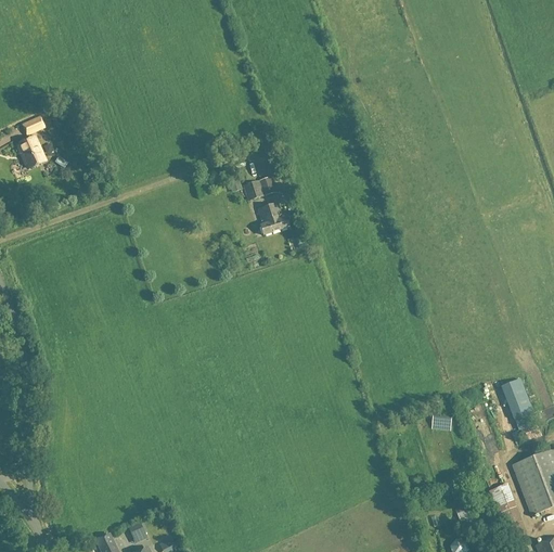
[(40,116),(24,123),(28,133),(44,127),(40,116)]
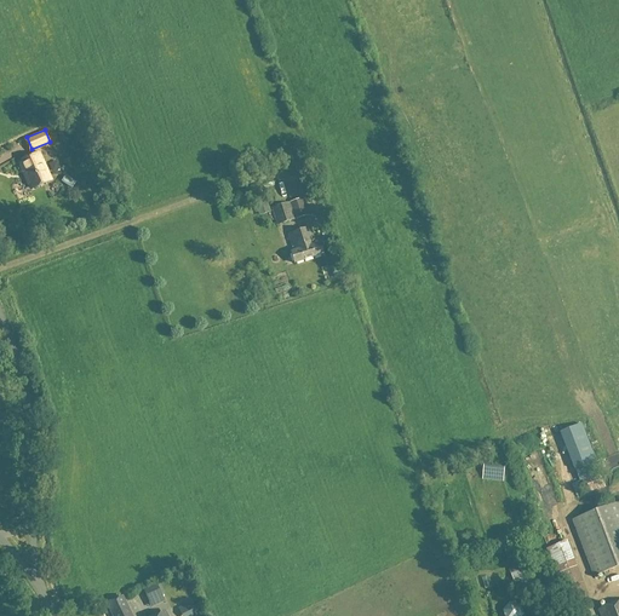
[(51,178),(39,151),(21,160),(33,185),(51,178)]
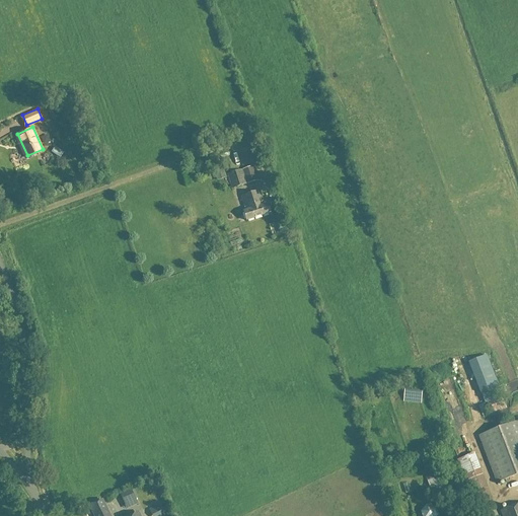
[(56,144),(52,149),(61,156),(64,150),(56,144)]
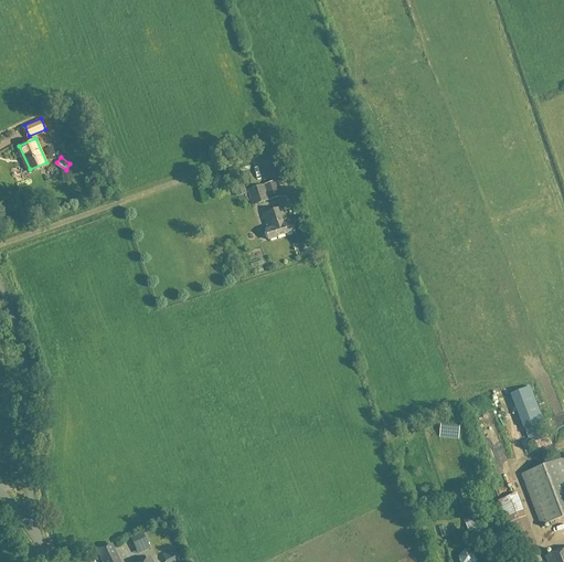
[(237,165),(224,169),(227,176),(240,171),(237,165)]
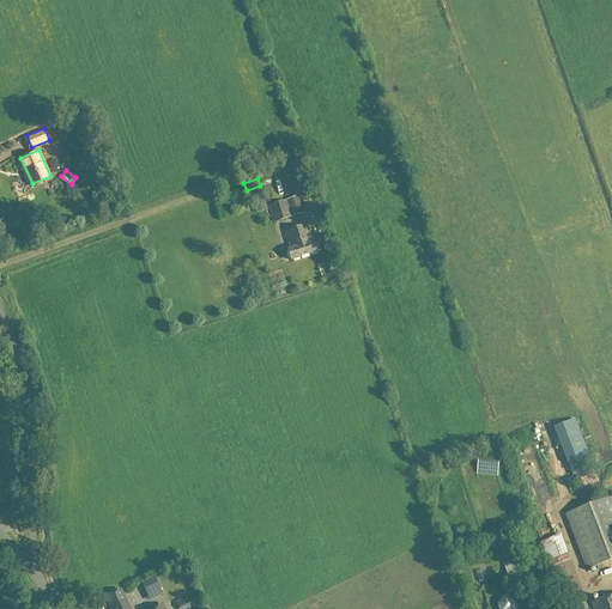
[(298,195),(286,198),(292,214),(304,212),(298,195)]
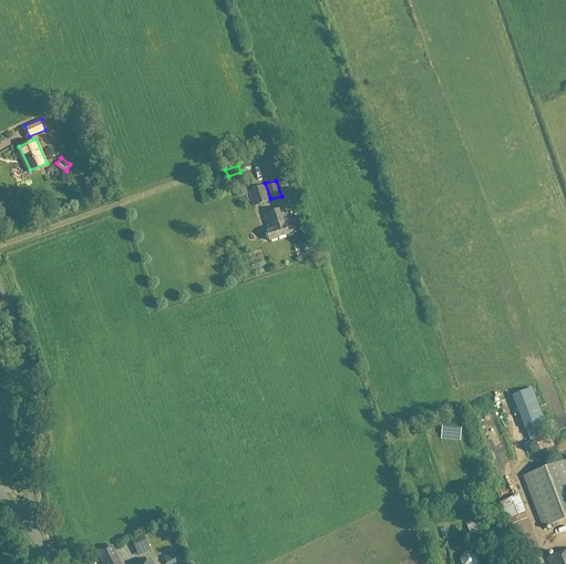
[(235,185),(237,195),(247,192),(245,183),(235,185)]
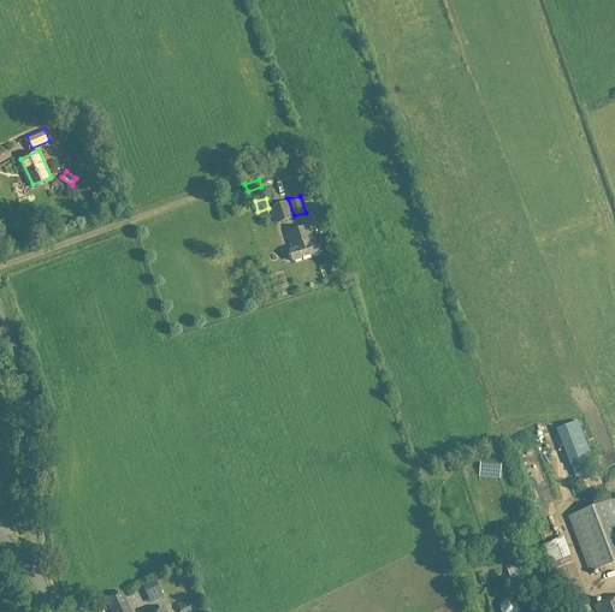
[(293,217),(287,198),(271,203),(277,221),(293,217)]
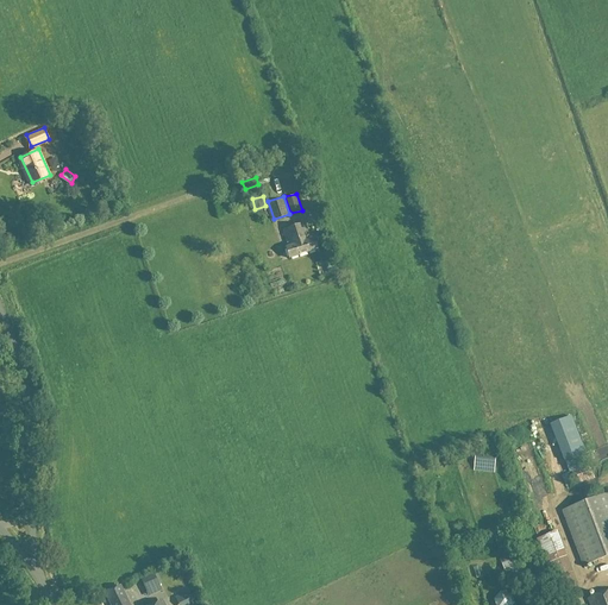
[(232,206),(231,205),(229,197),(220,200),(223,207),(224,209),(232,206)]
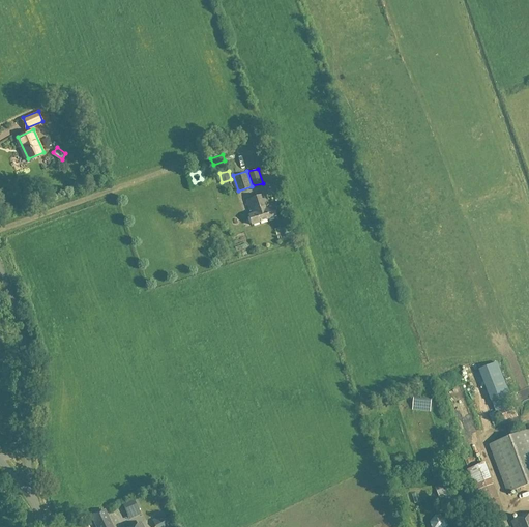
[(261,210),(270,207),(266,193),(257,195),(261,210)]
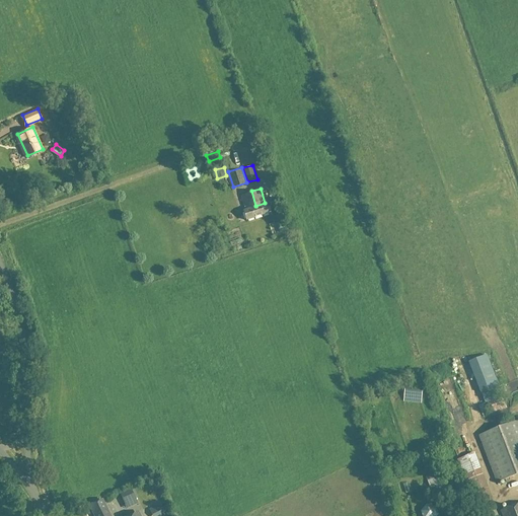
[(255,206),(251,191),(241,194),(246,209),(255,206)]
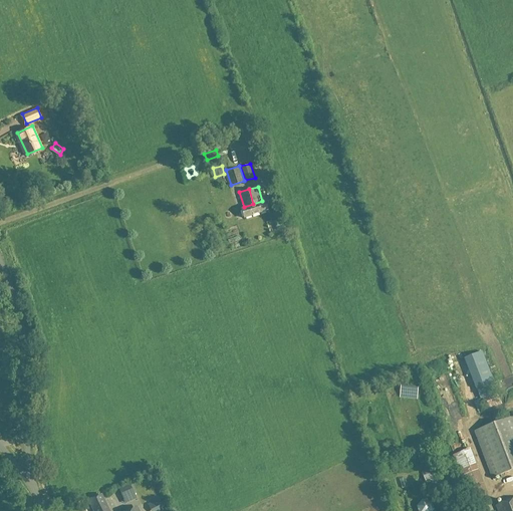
[(265,200),(262,201),(253,204),(257,214),(269,211),(265,200)]
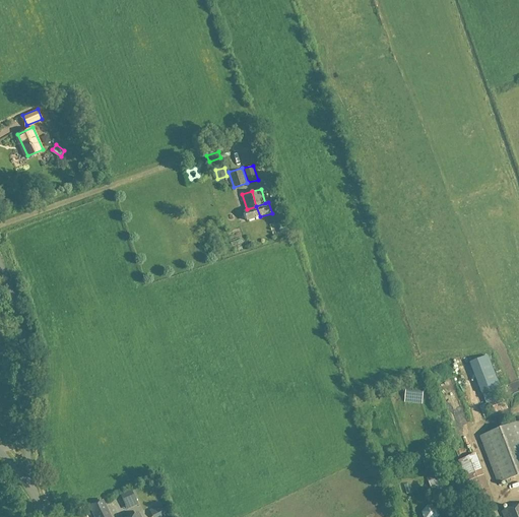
[(256,206),(247,209),(244,209),(248,220),(260,216),(256,206)]
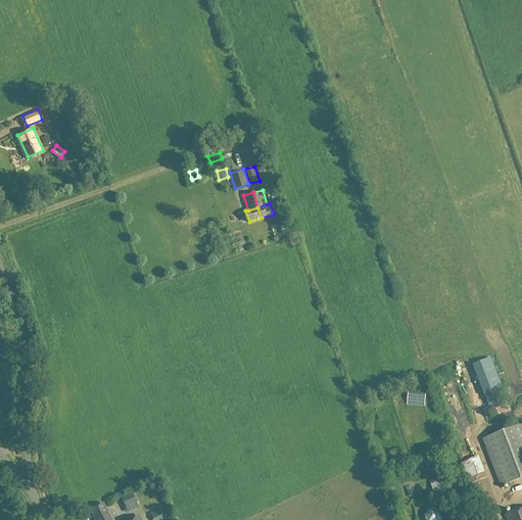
[(275,222),(269,224),(271,234),(277,232),(275,222)]
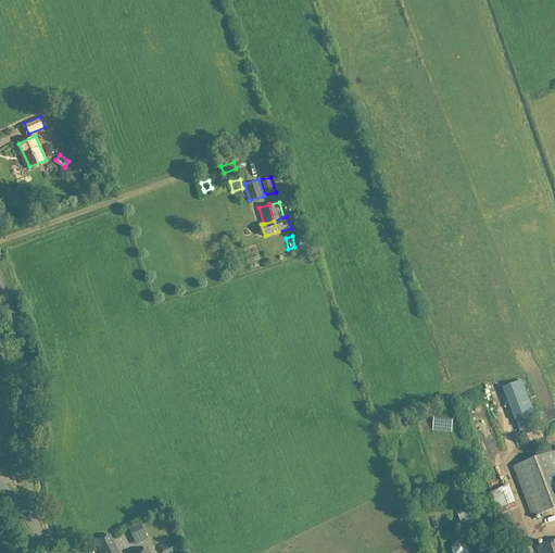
[(298,238),(300,248),(308,246),(306,236),(298,238)]
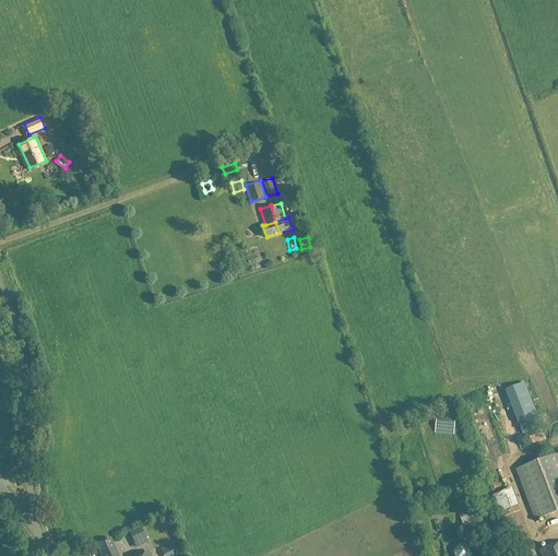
[(498,393),(489,394),(491,406),(500,405),(498,393)]
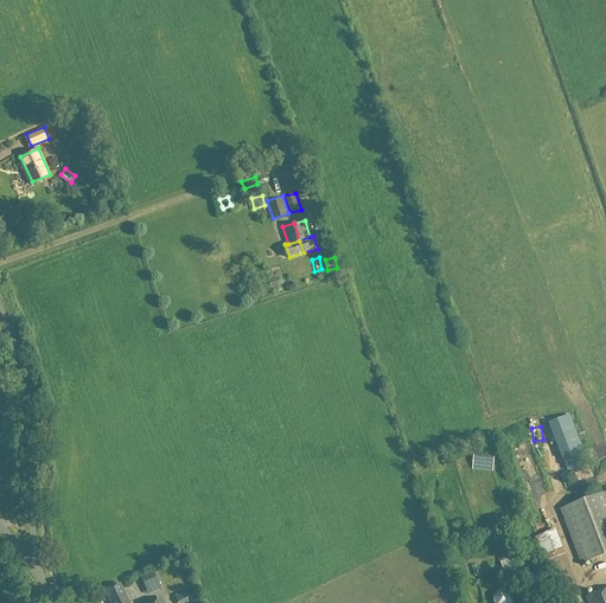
[(568,467),(575,482),(593,475),(586,460),(568,467)]
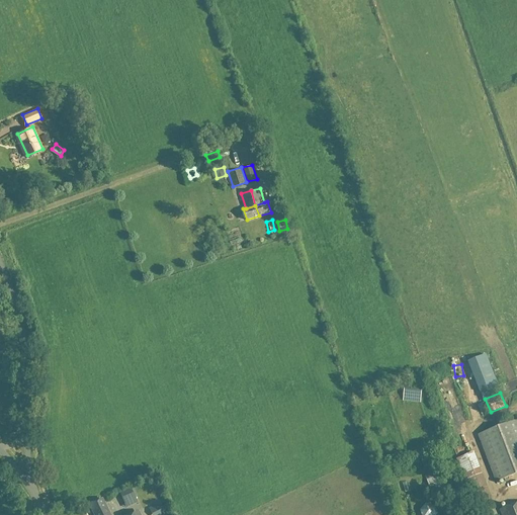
[(516,418),(479,433),(497,480),(516,470),(516,418)]
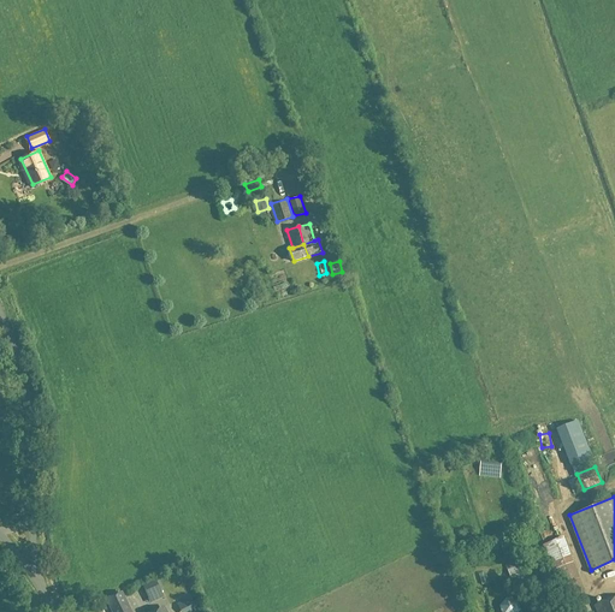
[(554,568),(565,596),(585,587),(574,560),(565,535),(544,544),(554,568)]
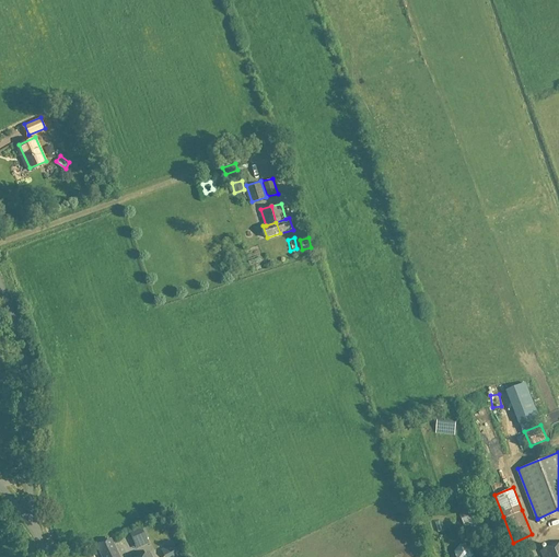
[(478,530),(469,510),(461,513),(469,533),(478,530)]
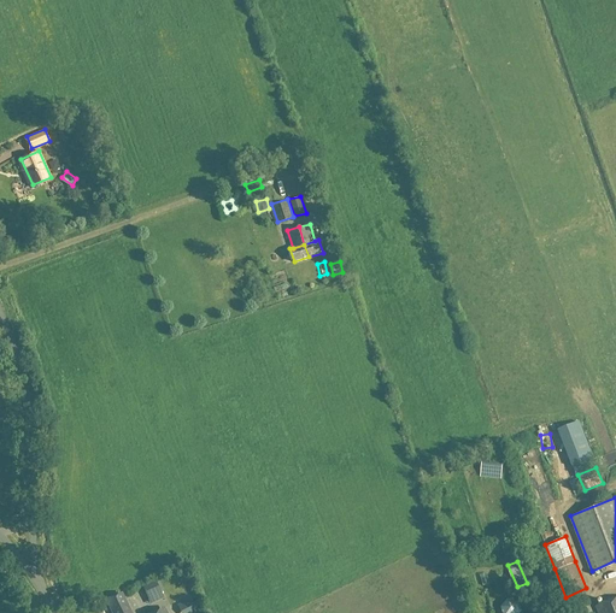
[(144,585),(148,596),(162,590),(156,578),(144,585)]
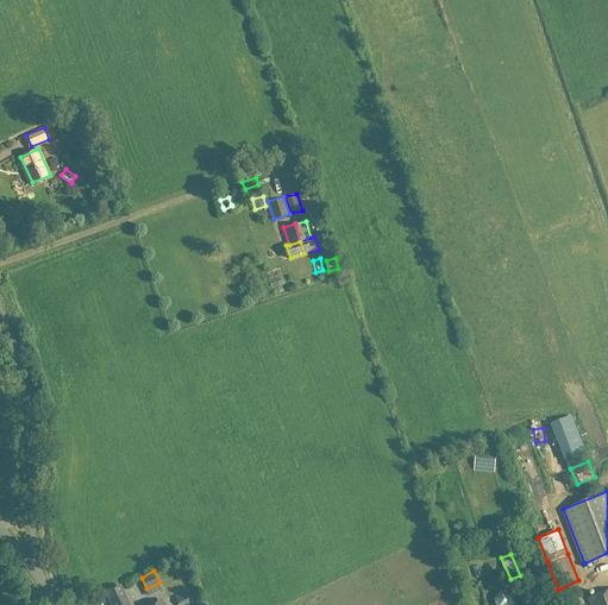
[(112,604),(131,604),(120,583),(106,591),(112,604)]
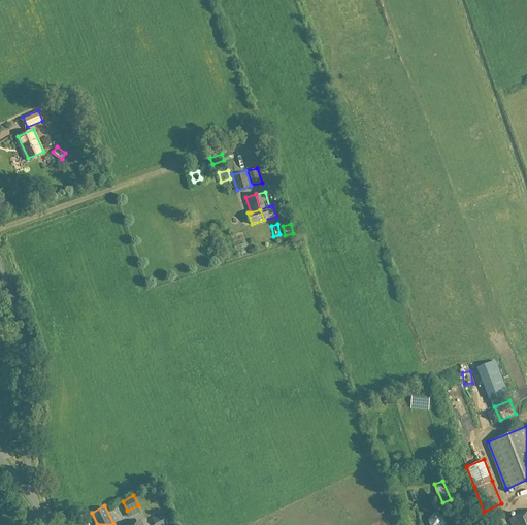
[(513,524),(526,524),(526,510),(511,518),(513,524)]
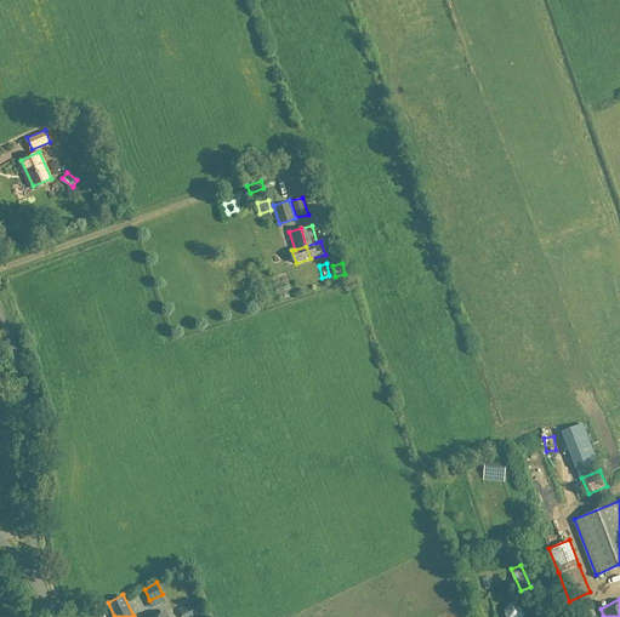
[(523,604),(512,601),(505,610),(507,616),(522,616),(525,613),(523,604)]
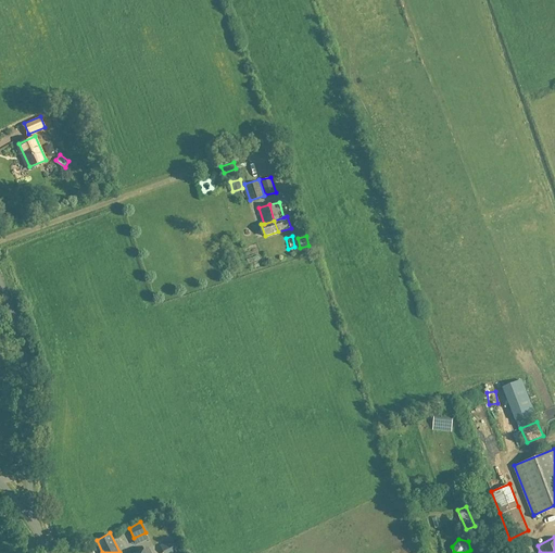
[(174,540),(161,545),(165,552),(177,547),(174,540)]
